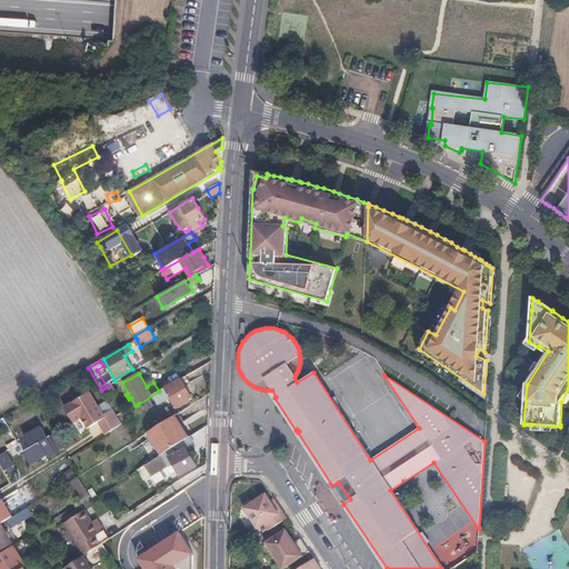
[(159,391),(138,405),(141,408),(155,400),(158,406),(171,398),(178,409),(193,399),(186,387),(190,383),(188,380),(186,376),(159,391)]
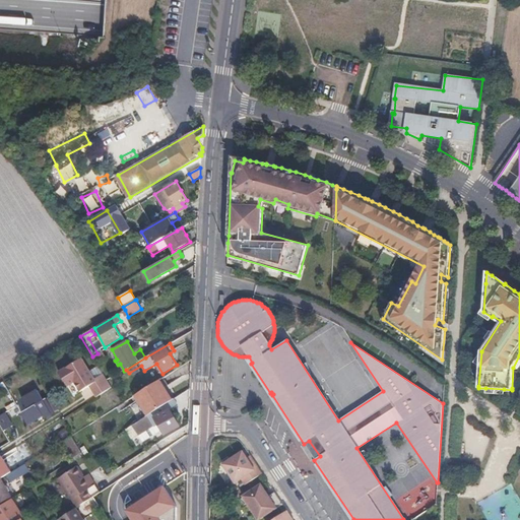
[(106,356),(102,350),(98,353),(92,356),(96,363),(106,356)]
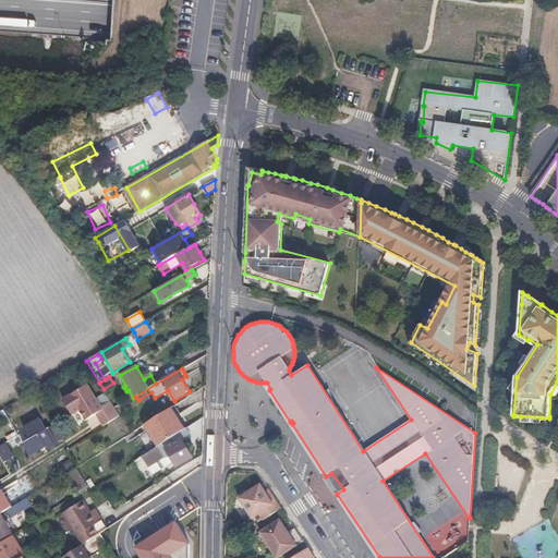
[(104,410),(94,393),(76,403),(71,396),(61,401),(81,432),(84,428),(77,416),(82,413),(86,421),(96,414),(104,410)]
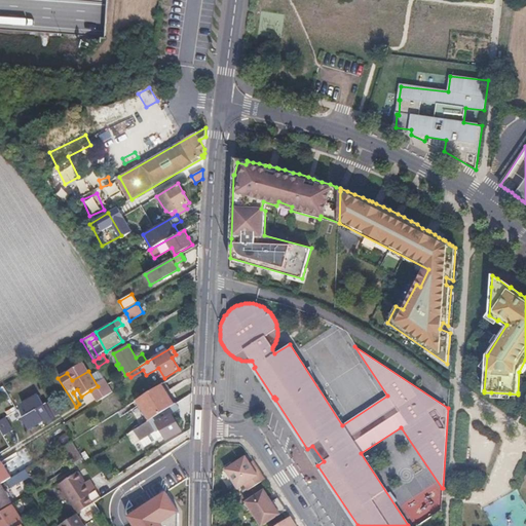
[(161,384),(137,400),(150,420),(163,412),(175,405),(168,396),(161,384)]
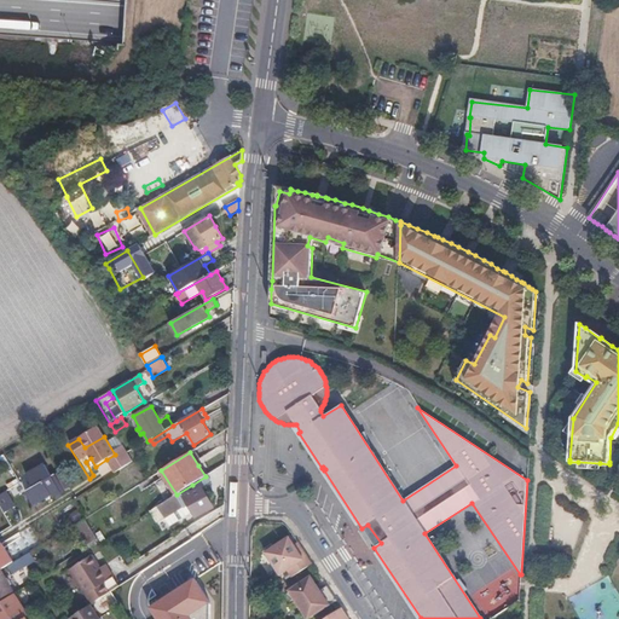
[(121,468),(132,461),(128,456),(117,462),(121,468)]
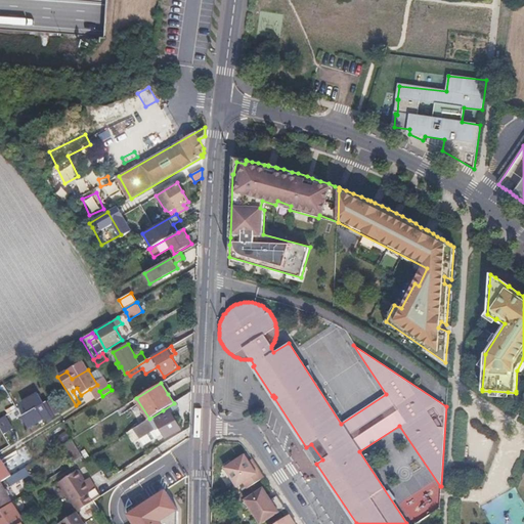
[(93,394),(90,389),(81,395),(84,399),(93,394)]
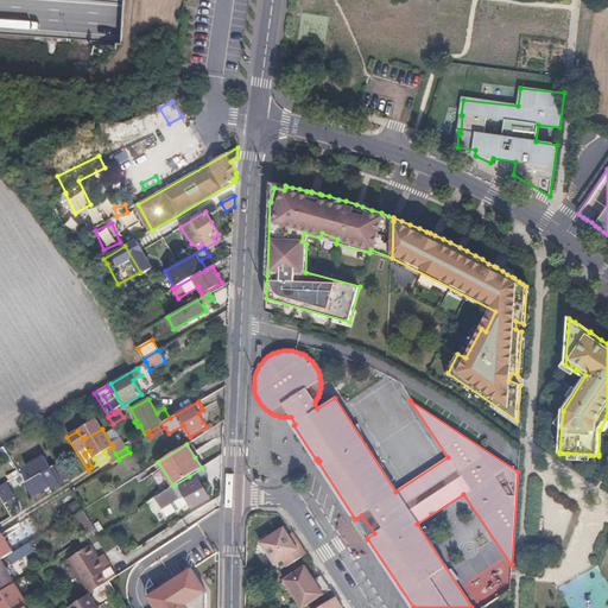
[(26,486),(33,496),(50,487),(52,489),(63,483),(54,467),(31,480),(17,457),(12,461),(20,475),(26,486)]
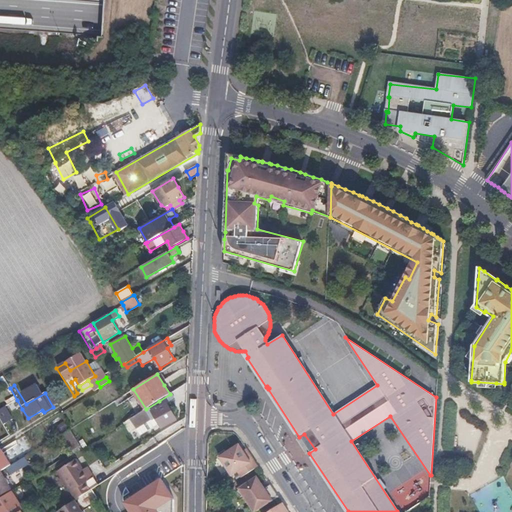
[(175,399),(172,393),(170,394),(159,401),(162,407),(167,404),(175,399)]
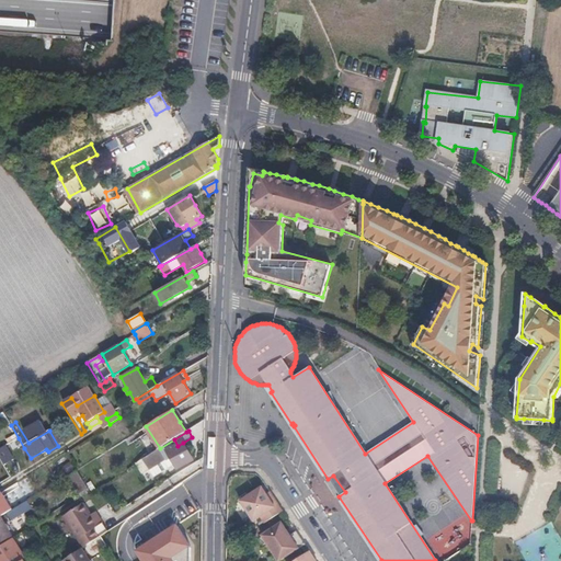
[(19,438),(11,443),(18,453),(24,448),(19,438)]
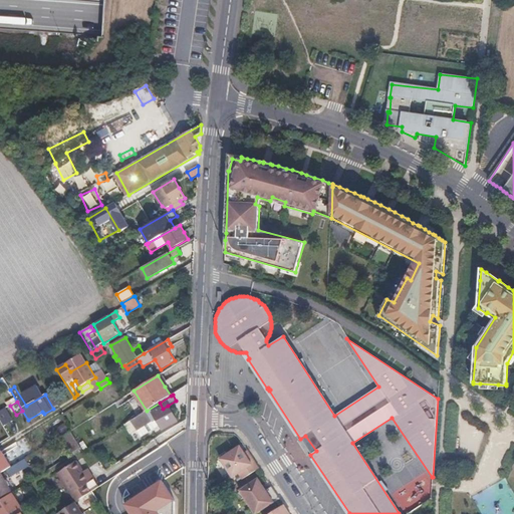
[(137,431),(141,437),(160,426),(163,430),(177,421),(172,413),(168,406),(163,409),(160,403),(147,411),(131,421),(137,431)]
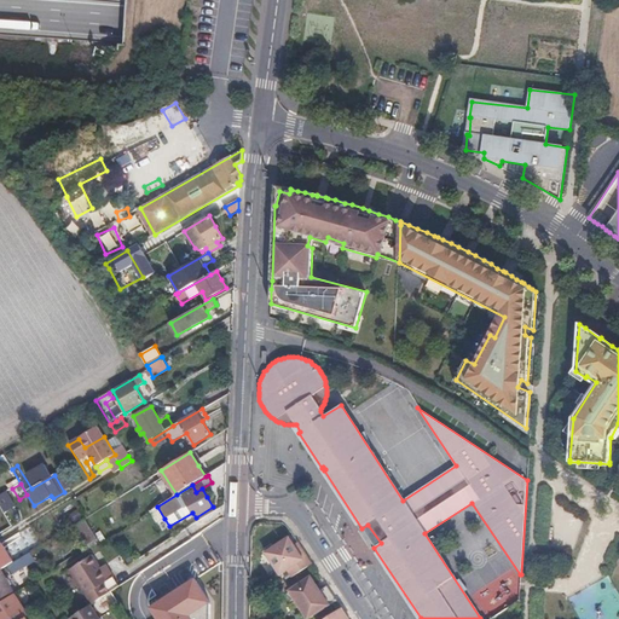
[(9,490),(0,495),(0,504),(5,514),(18,507),(9,490)]
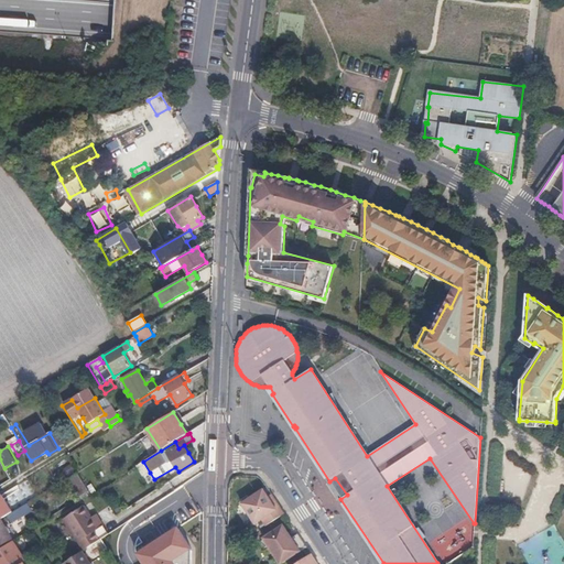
[(150,473),(143,462),(137,466),(143,477),(150,473)]
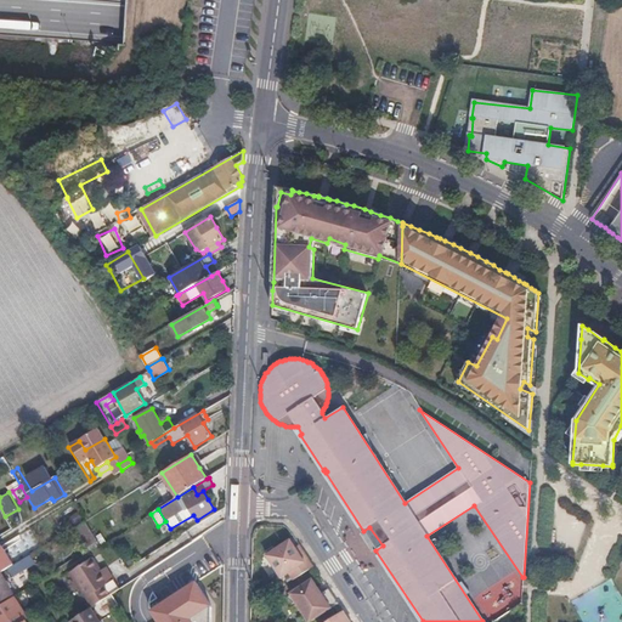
[(97,543),(85,522),(77,527),(89,548),(97,543)]
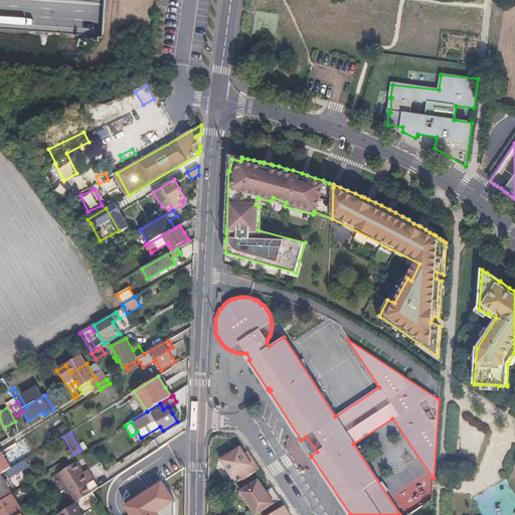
[(220,460),(233,478),(239,474),(243,480),(261,469),(252,457),(248,451),(244,454),(240,447),(220,460)]
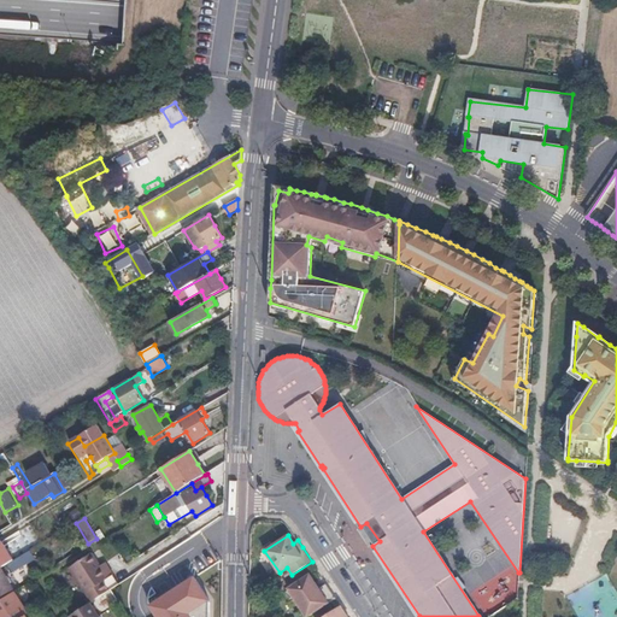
[(35,559),(30,551),(7,565),(12,573),(35,559)]
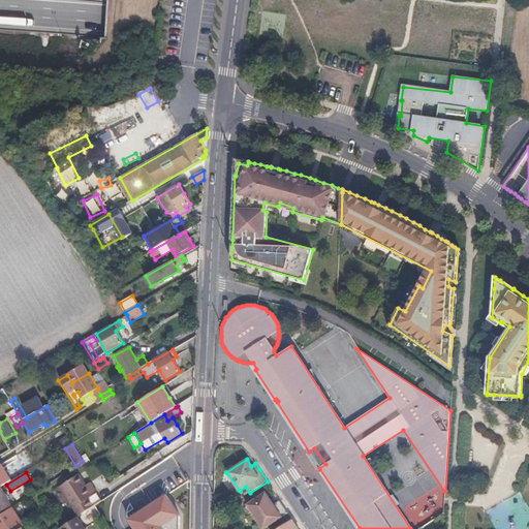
[(102,501),(90,483),(86,486),(79,474),(60,487),(80,516),(102,501)]
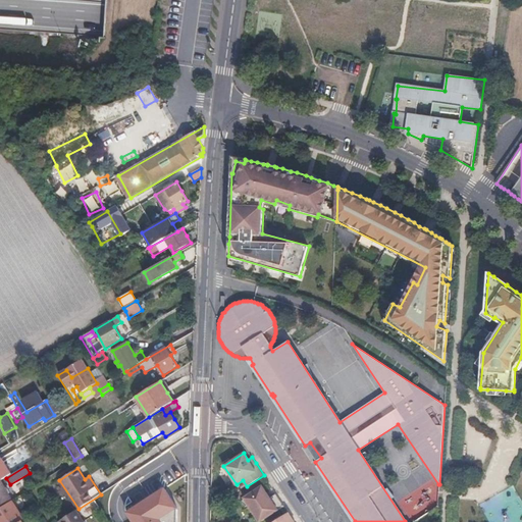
[(0,482),(0,506),(11,499),(2,482),(0,482)]
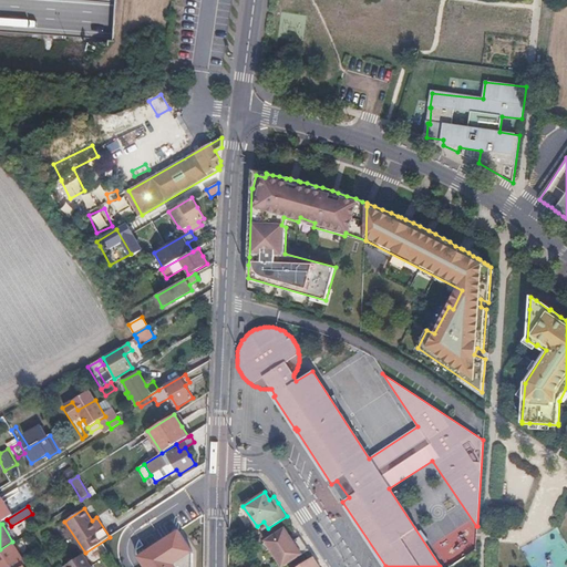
[(265,542),(281,566),(282,566),(309,550),(300,537),(294,542),(285,527),(265,542)]
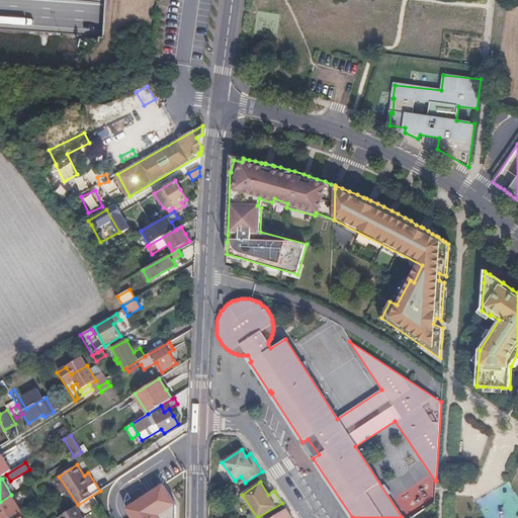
[(160,487),(123,511),(128,517),(174,517),(175,506),(160,487)]
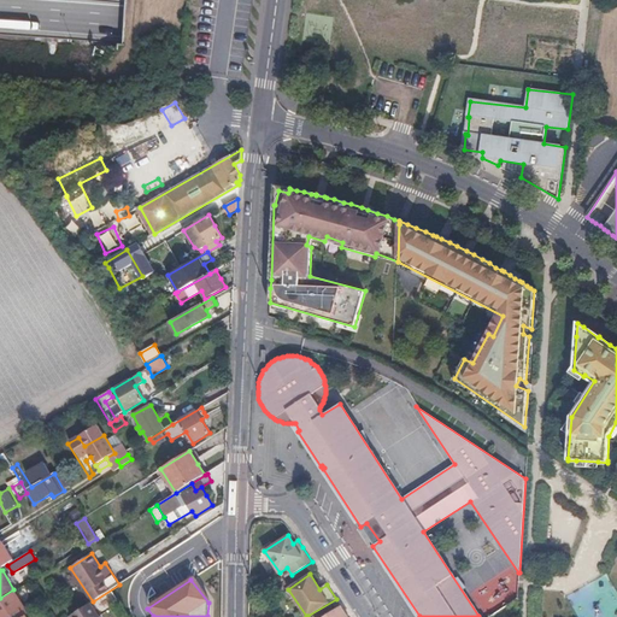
[(29,613),(15,592),(0,601),(0,616),(23,616),(25,616),(29,613)]
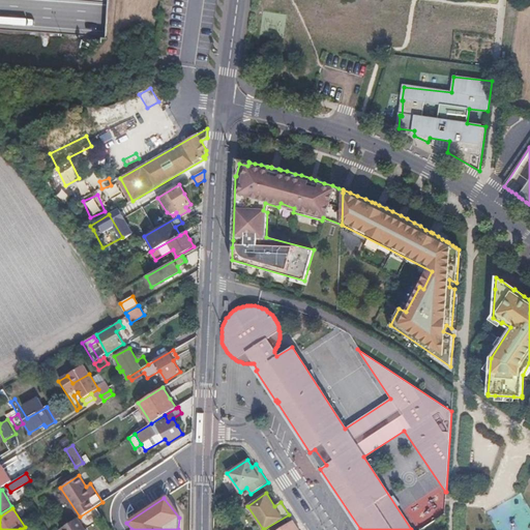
[(85,529),(78,519),(60,529),(85,529)]
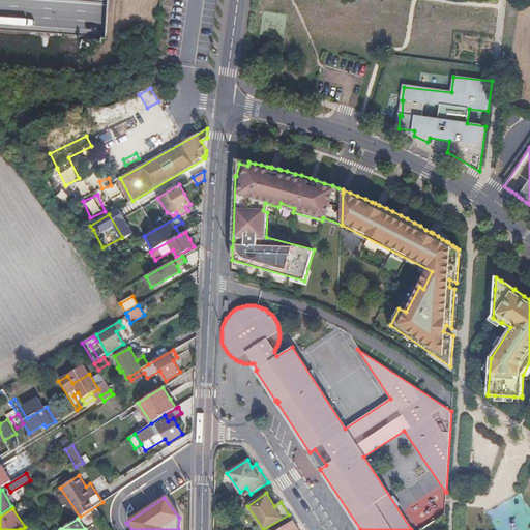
[(278,529),(298,529),(297,528),(293,521),(291,522),(278,529)]
